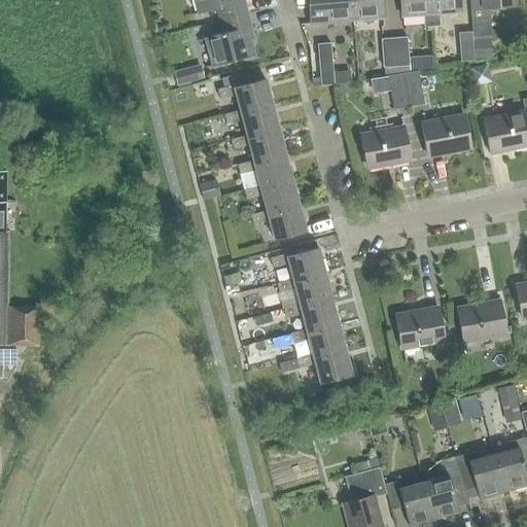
[(240,0),(192,0),(197,13),(215,8),(219,21),(247,13),(243,0),(240,1),(240,0)]
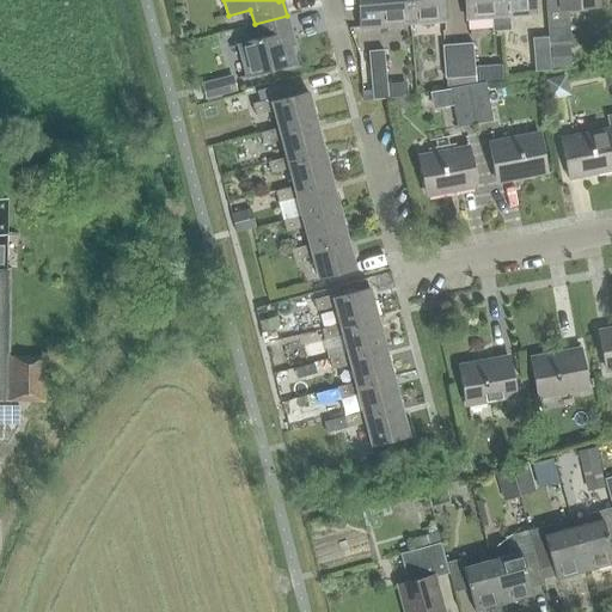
[(407,0),(356,0),(359,28),(409,24),(407,0)]
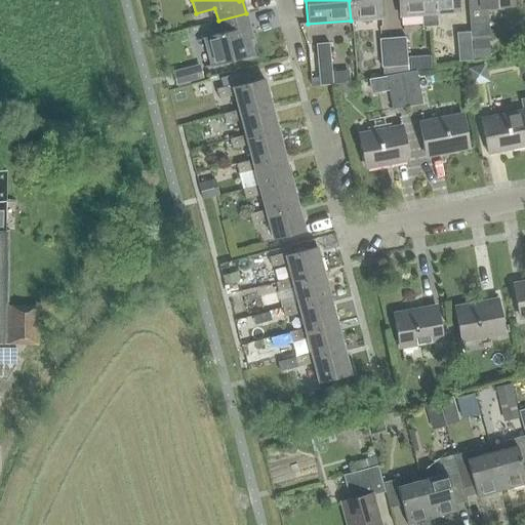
[(378,0),(349,0),(351,21),(380,18),(378,0)]
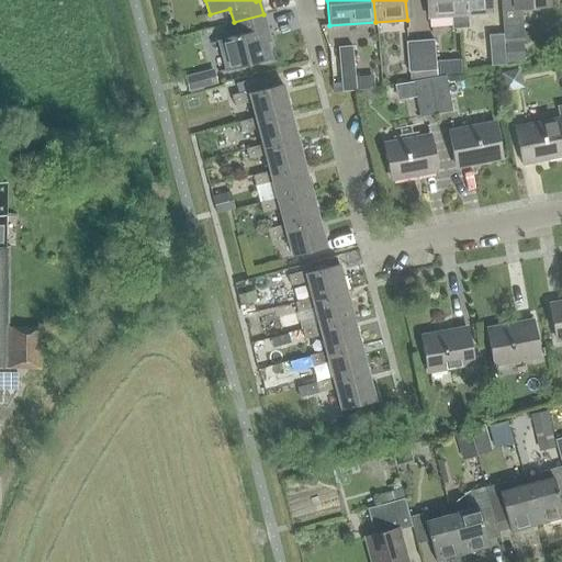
[(426,0),(427,18),(450,17),(451,30),(460,29),(459,15),(457,0),(426,0)]
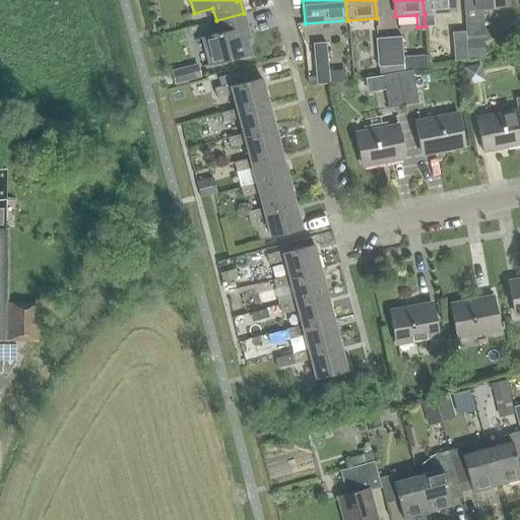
[(423,0),(425,14),(426,26),(434,26),(433,13),(453,12),(452,0),(423,0)]
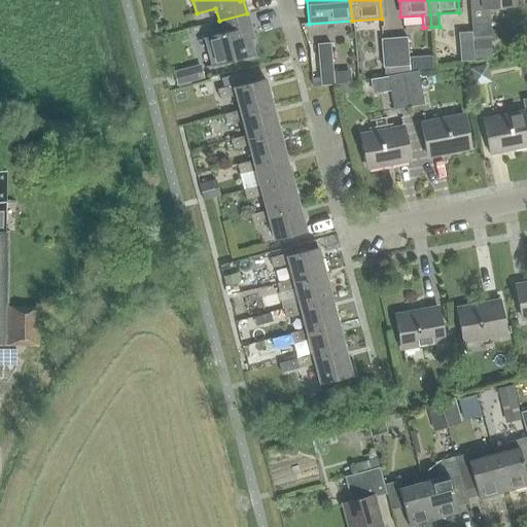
[(489,7),(514,5),(513,0),(468,0),(472,38),(491,36),(489,7)]
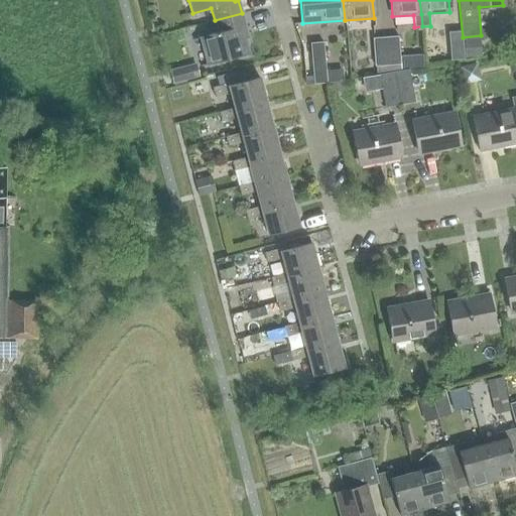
[(199,37),(206,66),(249,53),(242,27),(245,26),(242,13),(215,20),(218,32),(199,37)]
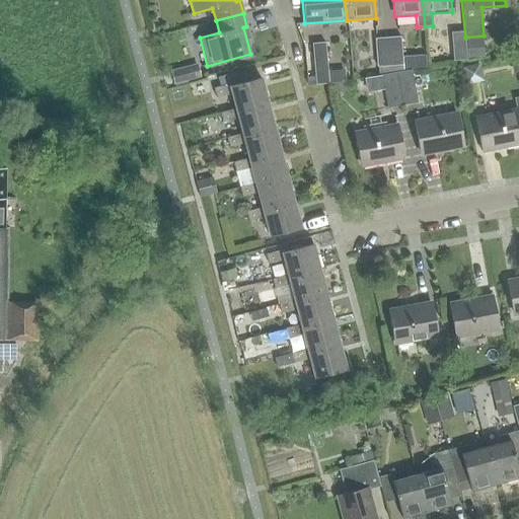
[(453,61),(466,60),(463,31),(451,32),(453,61)]
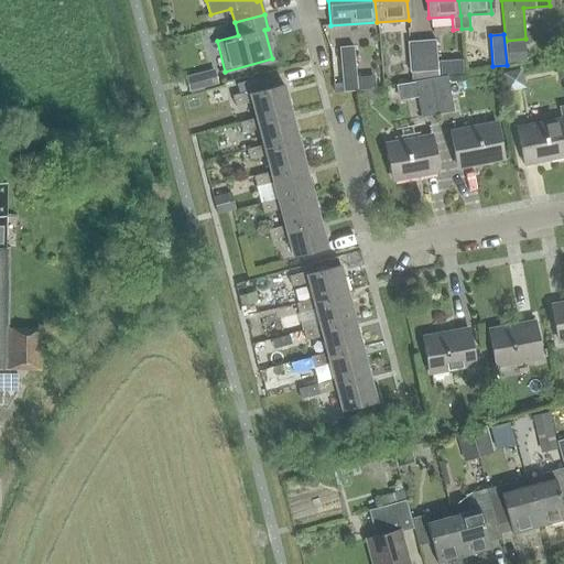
[(421,41),(423,72),(437,71),(434,40),(421,41)]
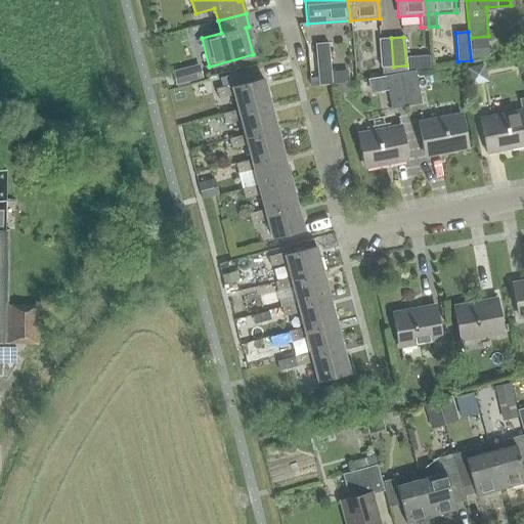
[(381,68),(393,67),(391,38),(378,39),(380,68),(381,68)]
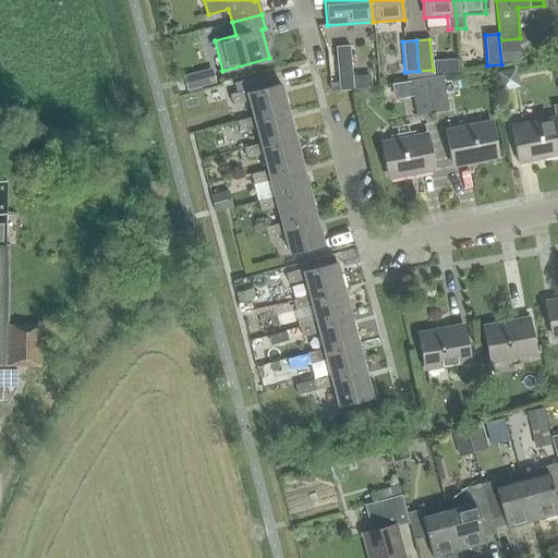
[(520,62),(519,43),(500,45),(502,63),(520,62)]
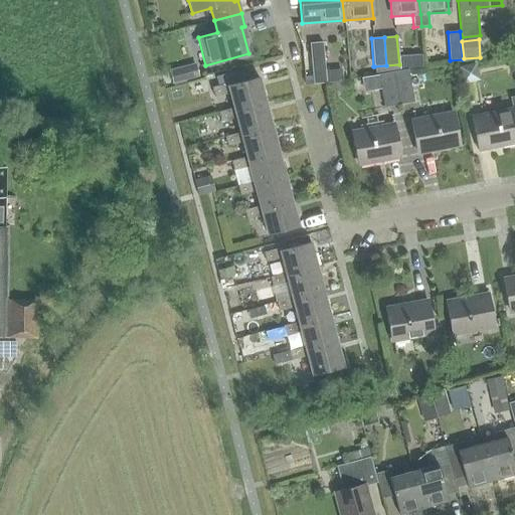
[(313,83),(326,82),(322,42),(309,43),(313,83)]
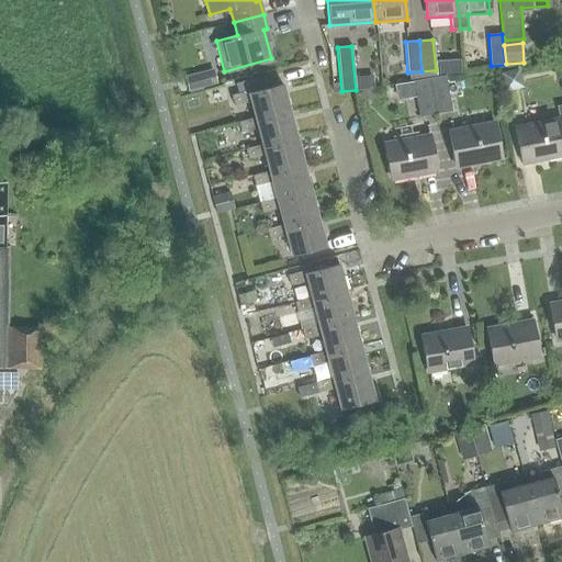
[(460,58),(441,59),(442,76),(454,75),(461,74),(460,58)]
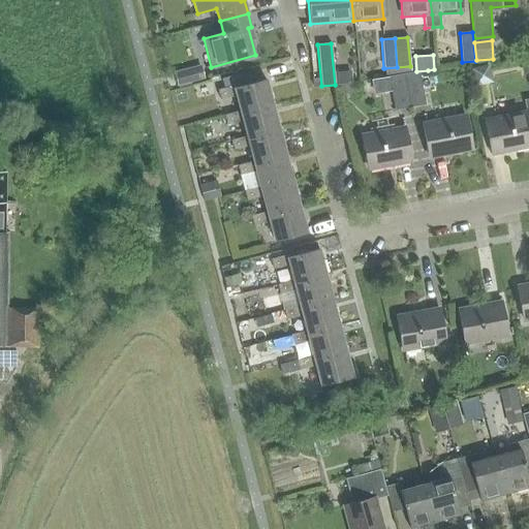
[(492,83),(488,64),(470,68),(474,87),(492,83)]
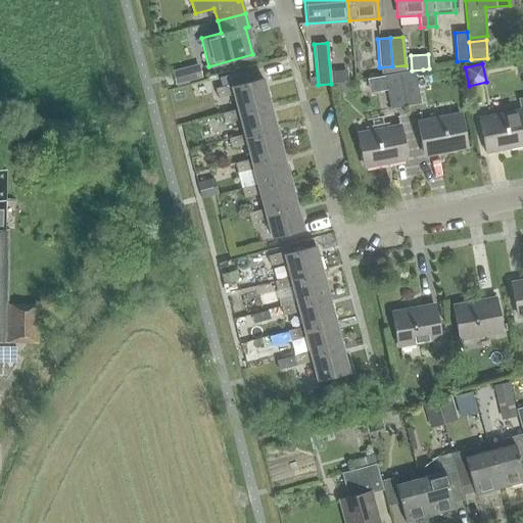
[(406,70),(406,65),(392,66),(392,75),(398,74),(406,73),(406,70)]
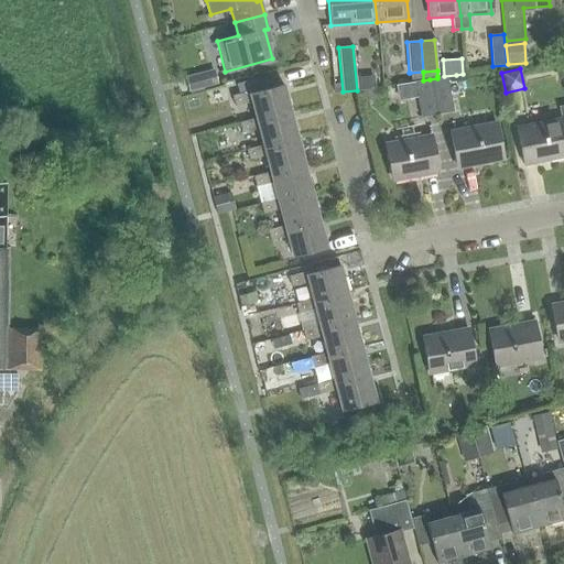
[(423,80),(423,72),(410,73),(411,83),(414,82),(423,80)]
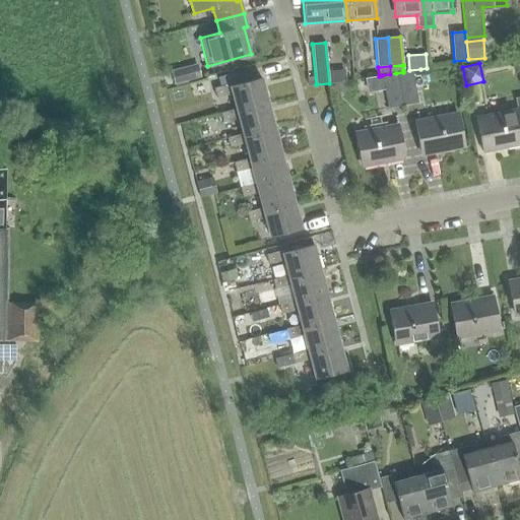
[(184,68),(171,72),(174,84),(187,81),(184,68)]
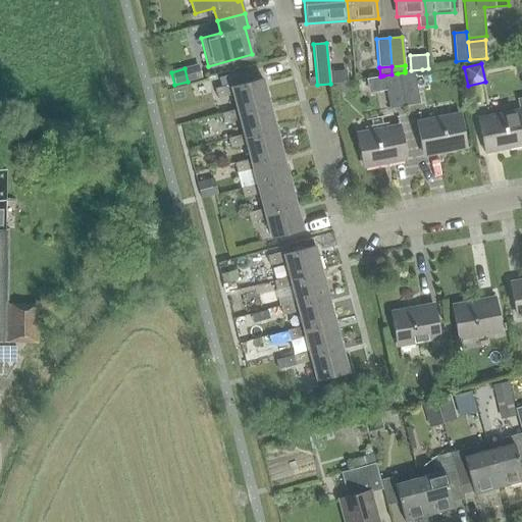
[(262,79),(250,82),(247,70),(218,77),(221,88),(214,89),(217,98),(232,94),(237,110),(238,112),(268,104),(262,79)]
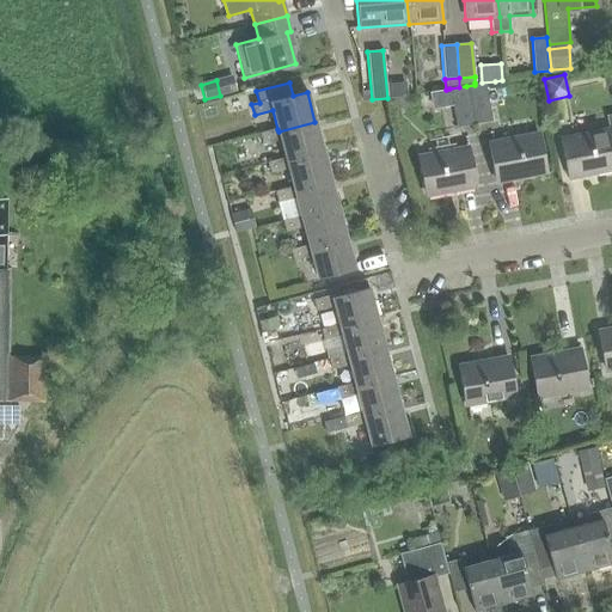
[(466,86),(473,124),(491,121),(484,83),(475,85),(466,86)]
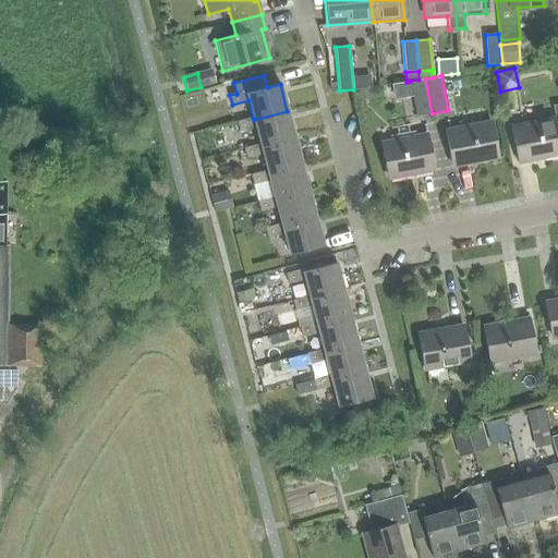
[(416,117),(432,113),(425,79),(419,80),(410,81),(416,117)]
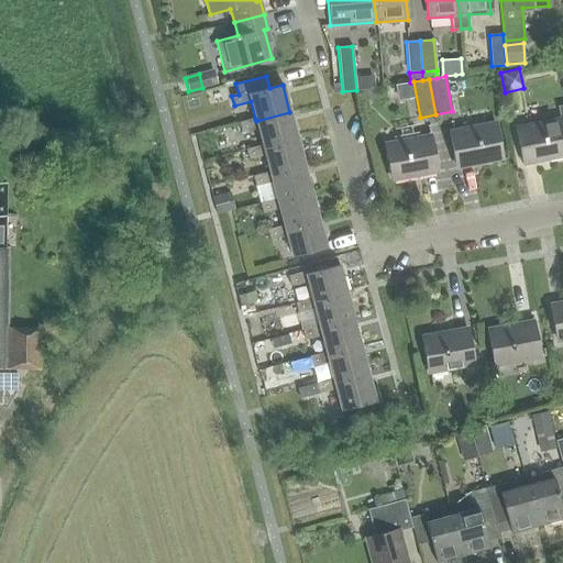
[(562,157),(562,134),(561,123),(562,123),(562,105),(556,107),(559,118),(517,127),(525,165),(562,157)]
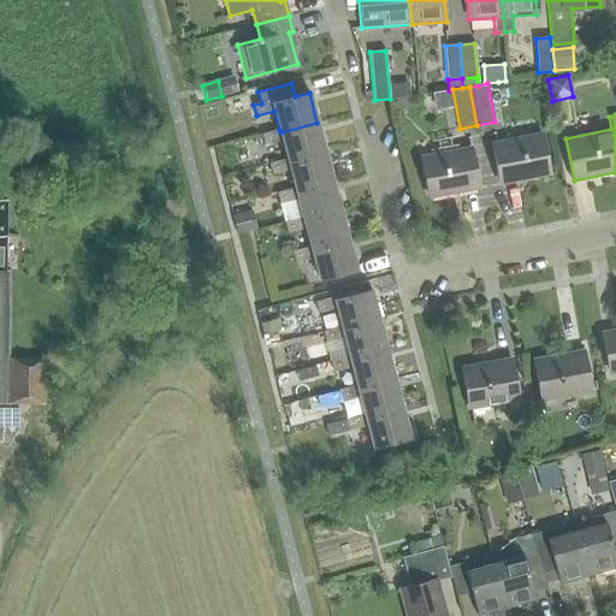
[(282,141),(286,159),(288,163),(325,152),(317,123),(280,132),(279,130),(261,135),(264,146),(282,141)]
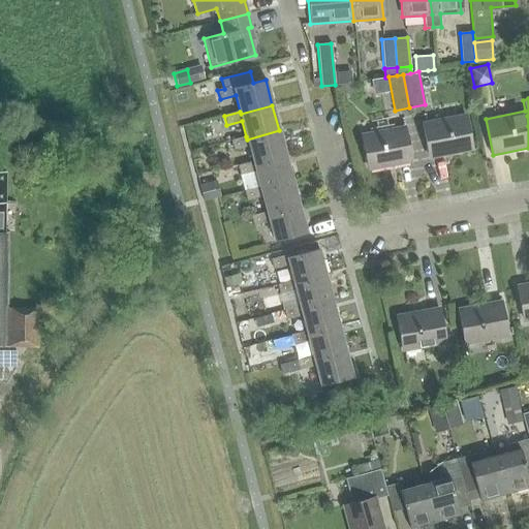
[(430,159),(470,151),(463,115),(423,122),(430,159)]
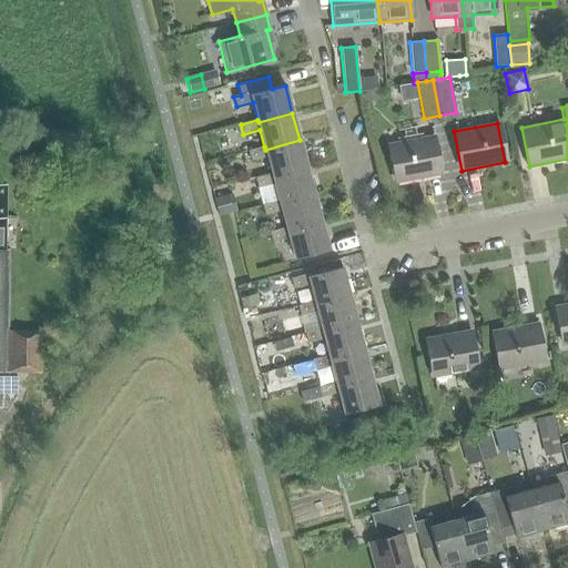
[(396,183),(439,174),(433,135),(388,143),(396,183)]
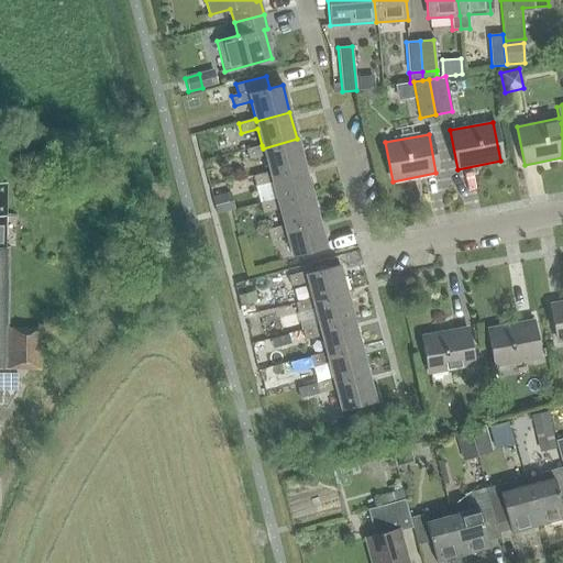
[(265,155),(269,172),(269,175),(304,166),(297,139),(263,148),(262,145),(245,150),(249,159),(265,155)]
